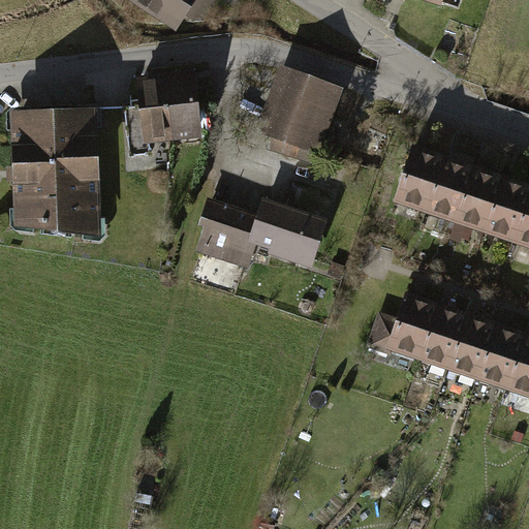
[(132,0),(176,28),(186,13),(193,20),(201,25),(206,19),(217,0),(132,0)]
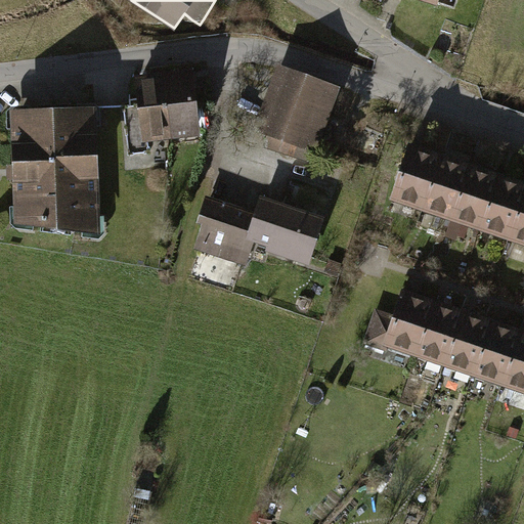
[(299,144),(316,150),(341,84),(278,62),(254,128),(267,133),(263,145),(294,157),(299,144)]
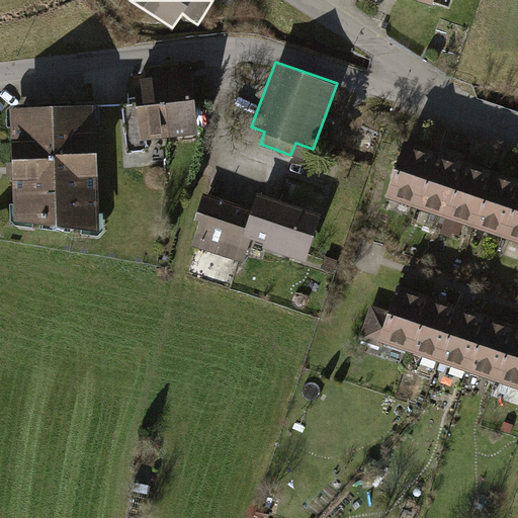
[(169,136),(198,133),(190,66),(161,69),(169,136)]
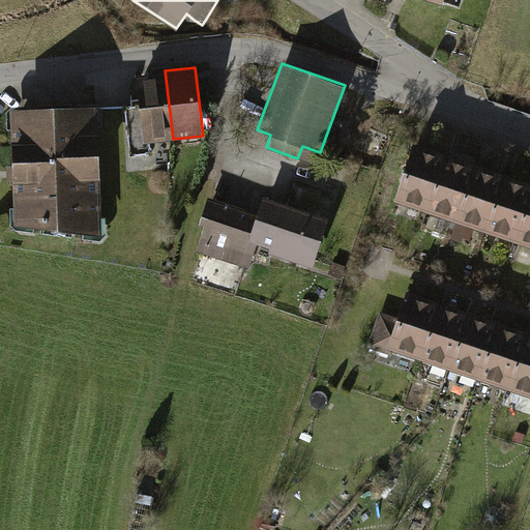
[(144,142),(173,139),(165,70),(136,75),(144,142)]
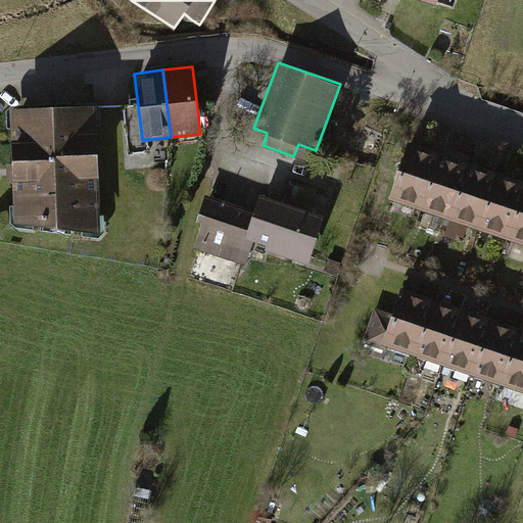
[(14,221),(100,233),(95,103),(10,106),(14,221)]
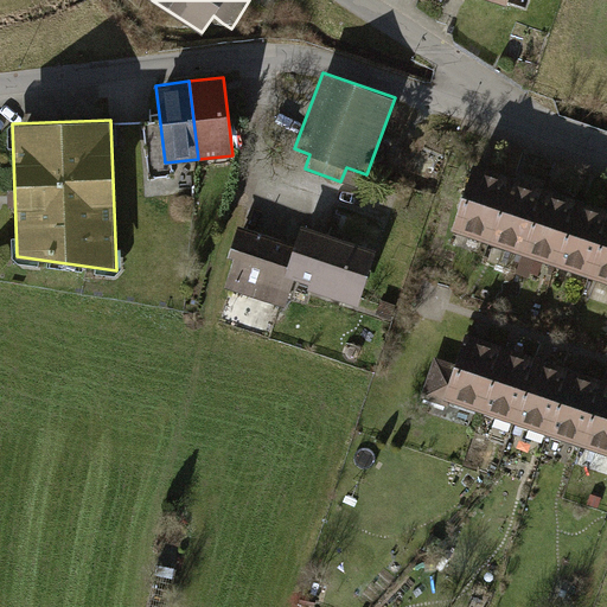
[(451,228),(483,240),(504,178),(472,166),(451,228)]
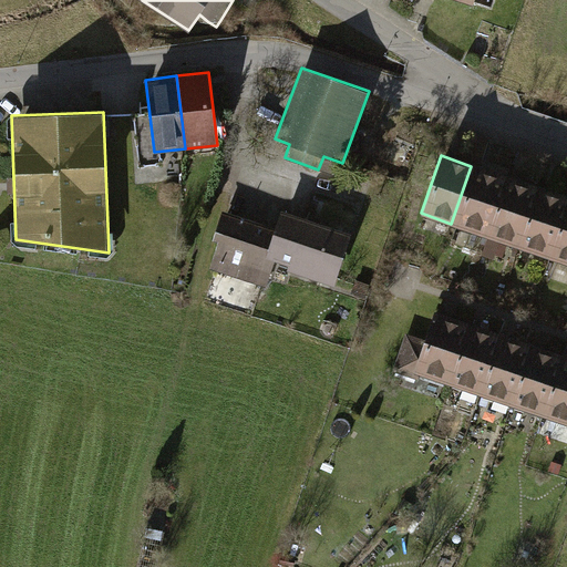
[(451,224),(484,235),(504,177),(471,166),(451,224)]
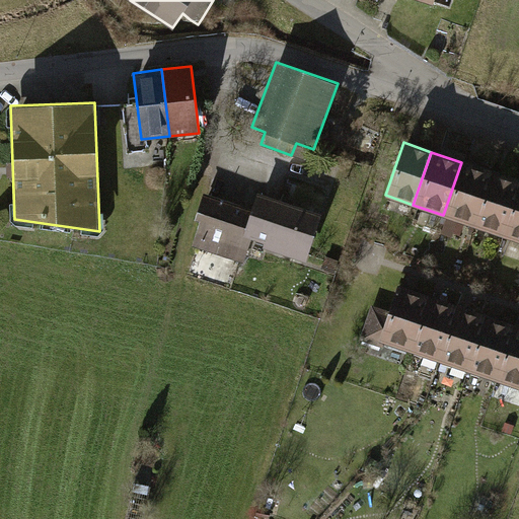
[(443,215),(471,225),(490,172),(461,162),(443,215)]
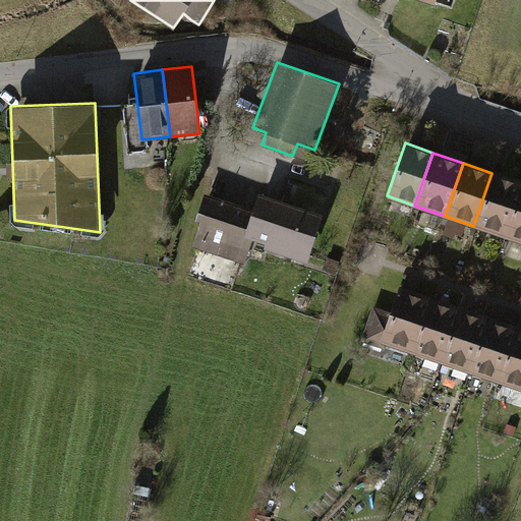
[(473,226),(506,237),(520,191),(520,182),(491,173),(473,226)]
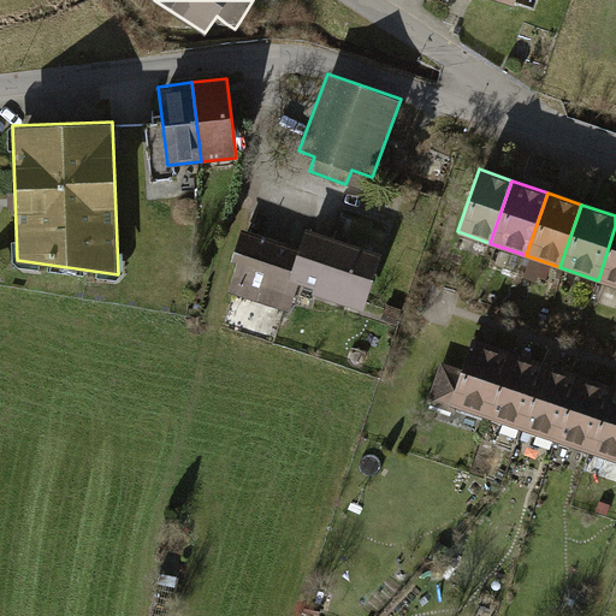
[(615,226),(598,280),(615,286),(615,226)]
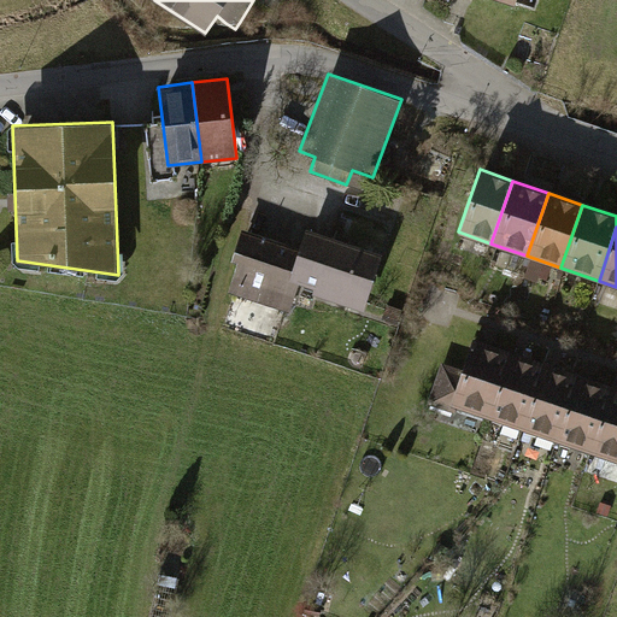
[(288,312),(298,283),(304,266),(294,264),(300,247),(242,229),(231,260),(238,263),(228,293),(288,312)]
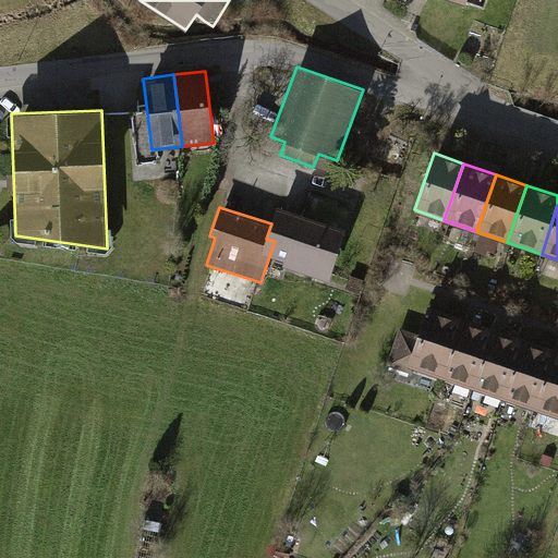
[(275,241),(269,256),(284,262),(283,266),(329,281),(346,229),(277,207),(271,223),(266,239),(275,241)]
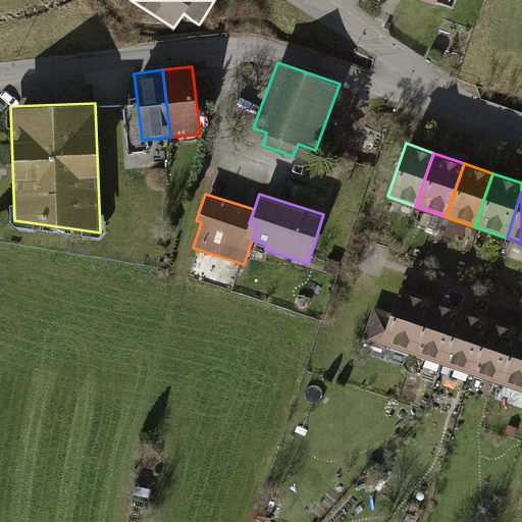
[(383,344),(410,354),(429,299),(403,290),(383,344)]
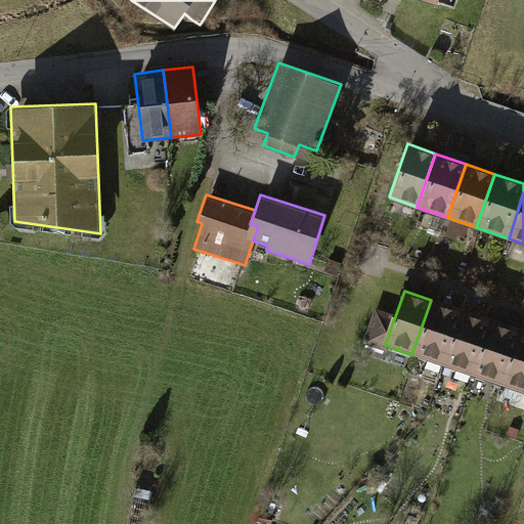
[(411,355),(439,364),(459,310),(431,300),(411,355)]
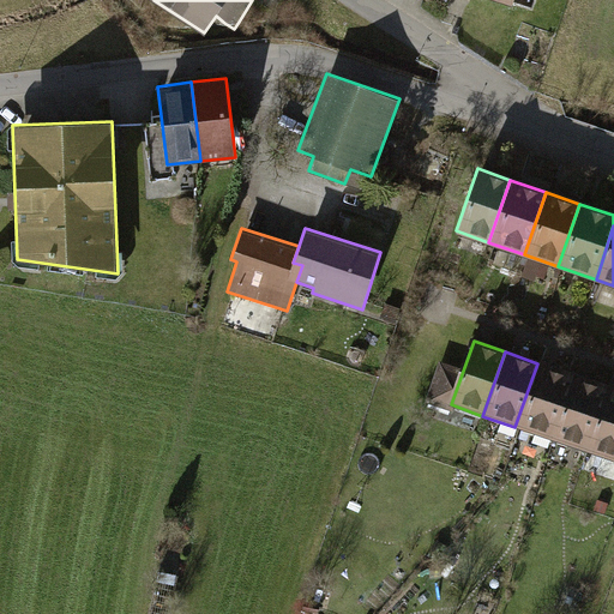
[(515,427),(546,438),(569,374),(537,363),(515,427)]
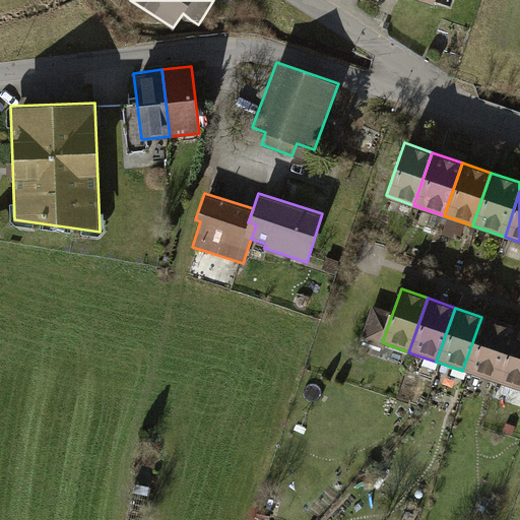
[(462,371),(490,381),(509,327),(481,317),(462,371)]
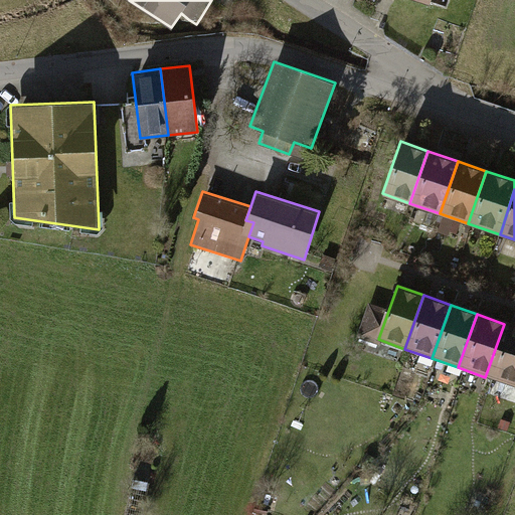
[(485,377),(512,386),(514,376),(514,327),(504,324),(485,377)]
